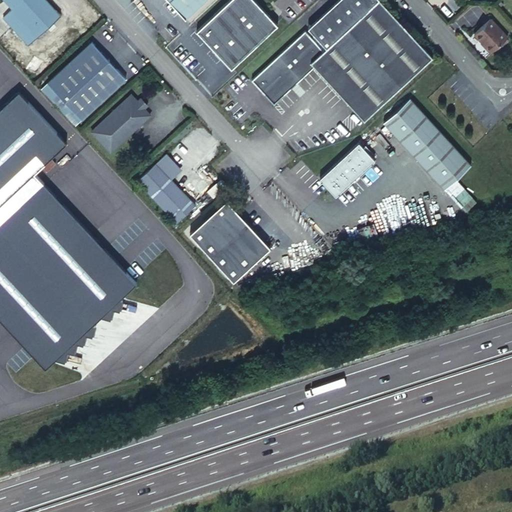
[(4,19),(27,44),(60,14),(47,0),(4,0),(12,8),(2,16),(4,19)]
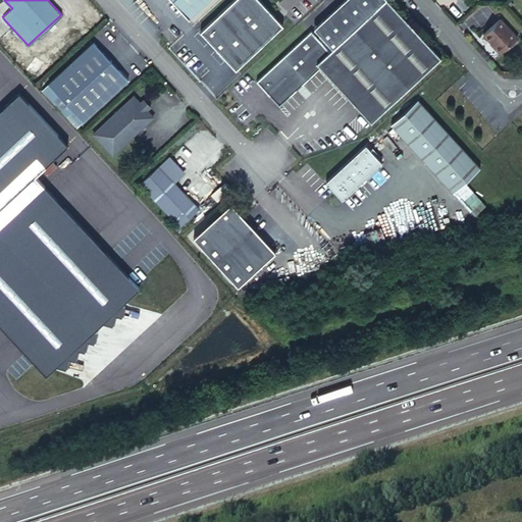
[(170,0),(189,19),(210,0),(170,0)]
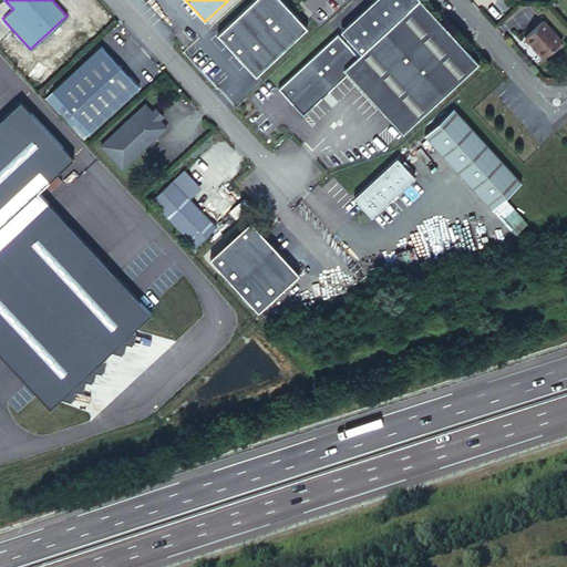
[(291,11),(280,0),(254,0),(217,34),(220,38),(236,55),(256,76),(307,29),(291,11)]
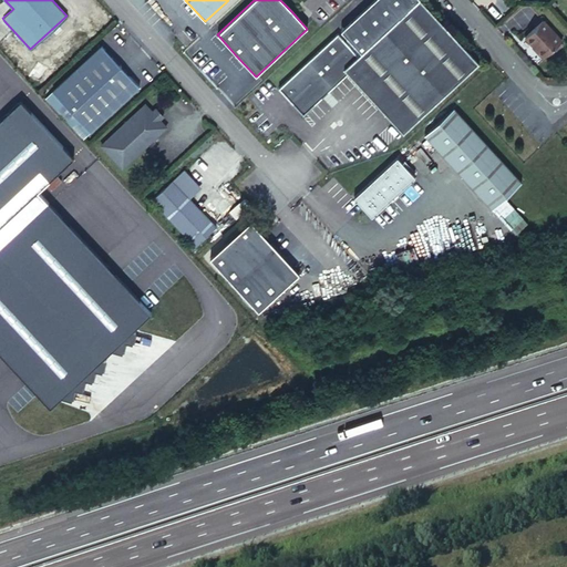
[(357,57),(337,34),(323,47),(348,73),(403,132),(477,63),(419,0),(416,0),(370,43),(360,53),(357,57)]
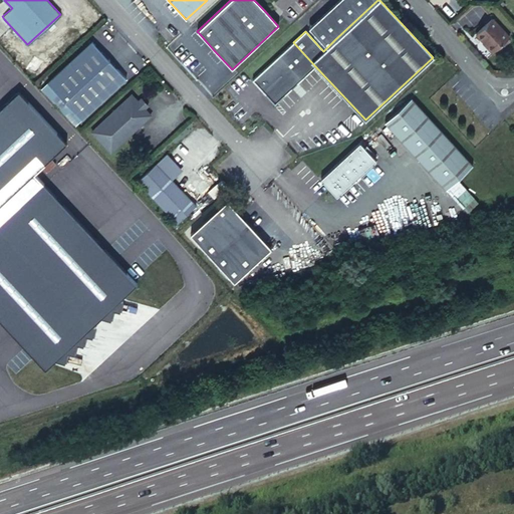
[(310,31),(326,48),(335,39),(377,0),(338,0),(308,28),(310,31)]
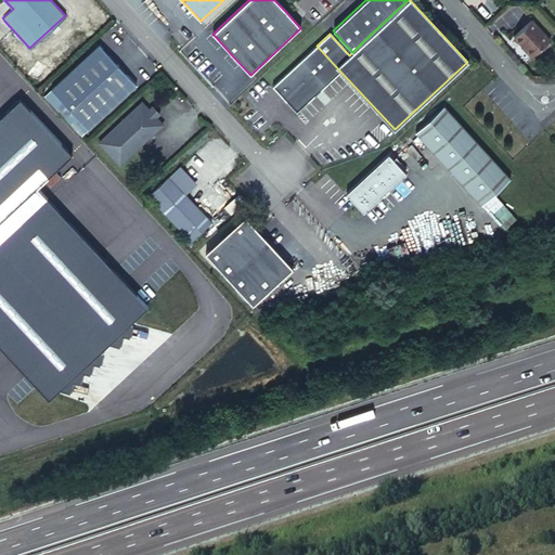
[(552,40),(532,21),(515,37),(523,46),(526,50),(525,50),(532,59),(552,40)]
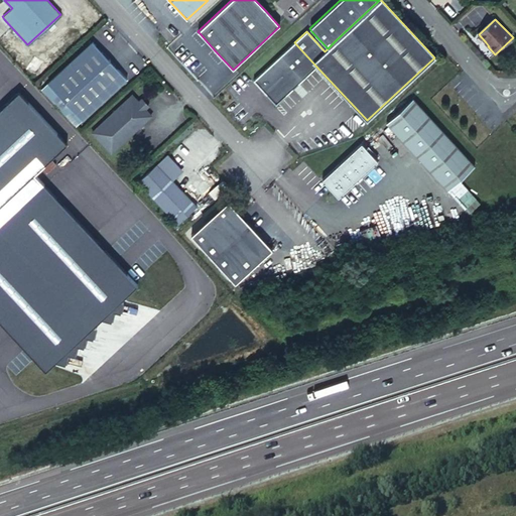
[(201,34),(198,37),(213,53),(215,50),(201,34)]
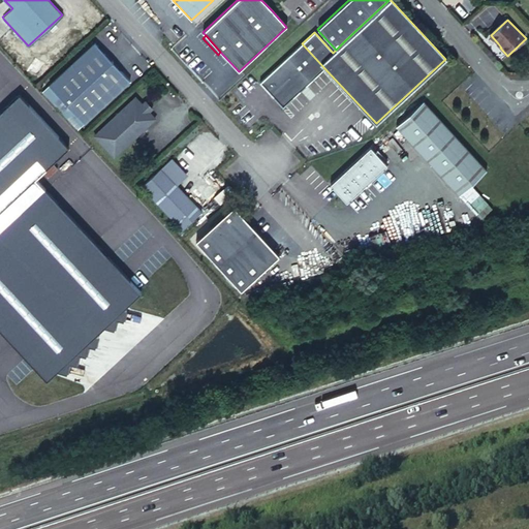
[(95,42),(49,85),(83,123),(129,82),(95,42)]
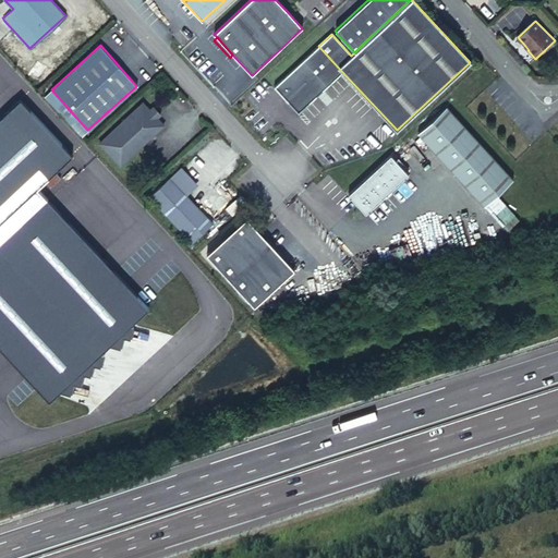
[(342,72),(318,46),(273,88),(298,114),(341,73),(396,131),(397,130),(342,72)]
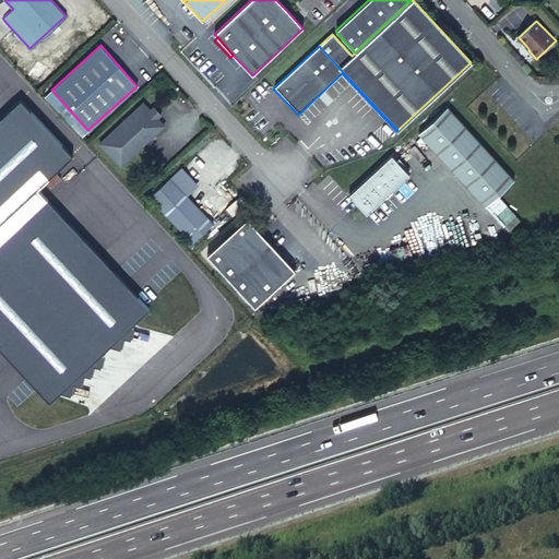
[(51,90),(44,96),(81,137),(87,130),(51,90)]
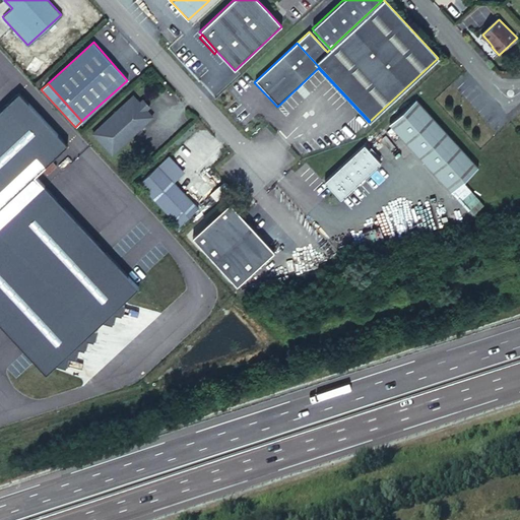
[(18,90),(0,108),(0,205),(34,174),(67,142),(18,90)]
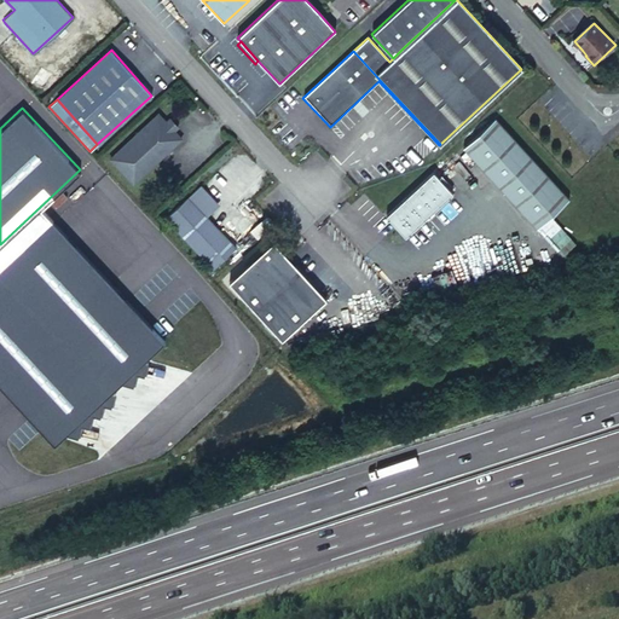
[(157,115),(109,158),(132,184),(180,139),(173,132),(177,128),(168,120),(165,123),(157,115)]
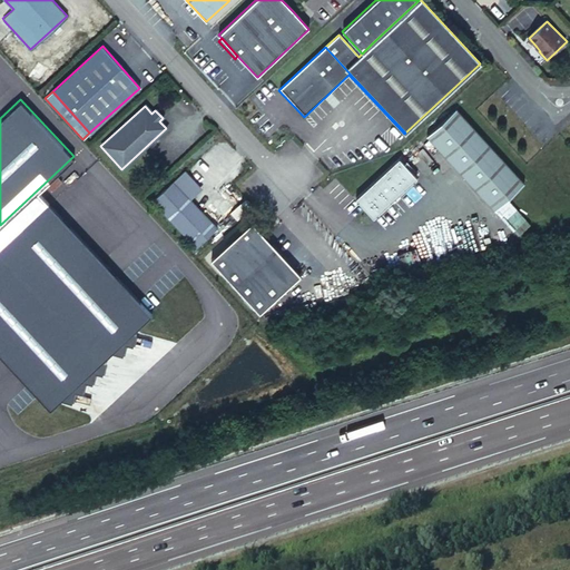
[(455,109),(425,137),(494,210),(523,184),(455,109)]
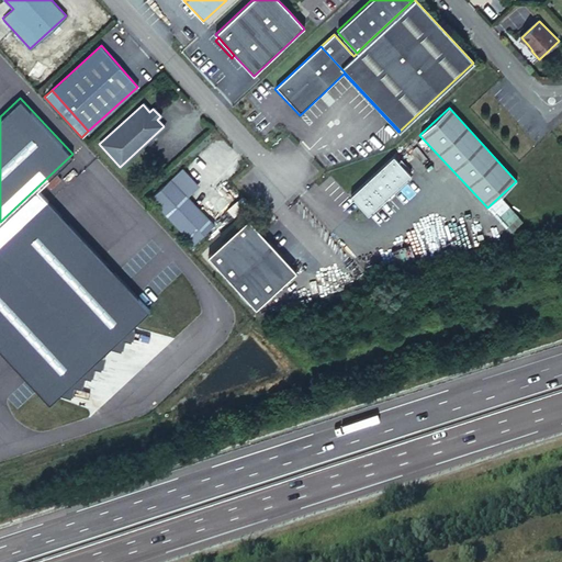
[(391,158),(348,198),(366,216),(383,199),(389,193),(390,194),(407,177),(391,158)]
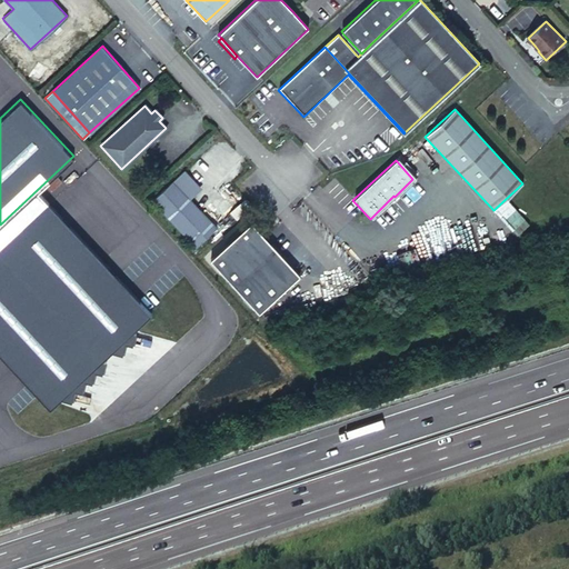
[(197,195),(197,188),(182,171),(150,201),(193,250),(215,231),(188,202),(197,195)]
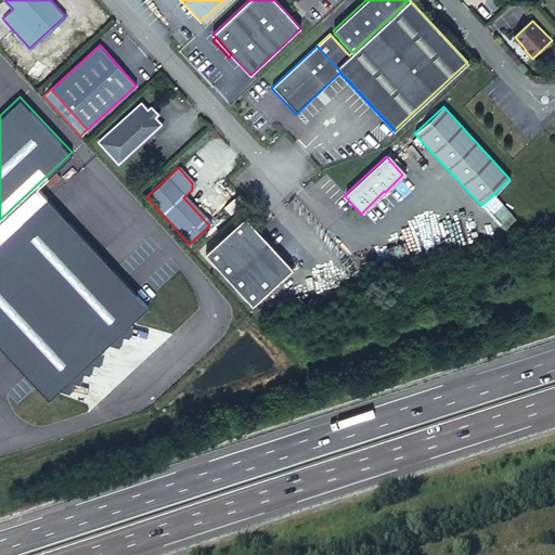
[(150,306),(36,185),(0,219),(0,344),(50,397),(57,388),(100,350),(108,343),(129,323),(150,306)]
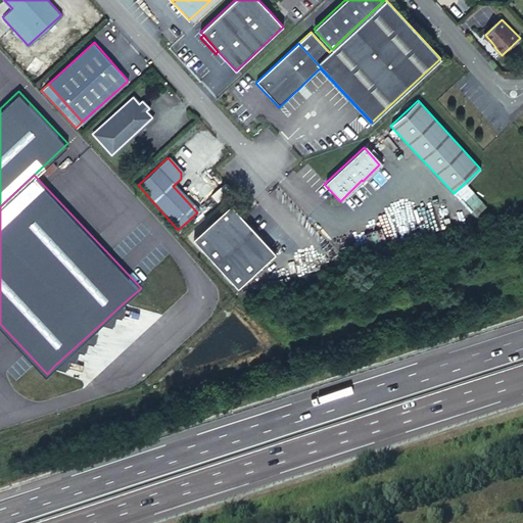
[(222,185),(208,197),(215,204),(228,192),(222,185)]
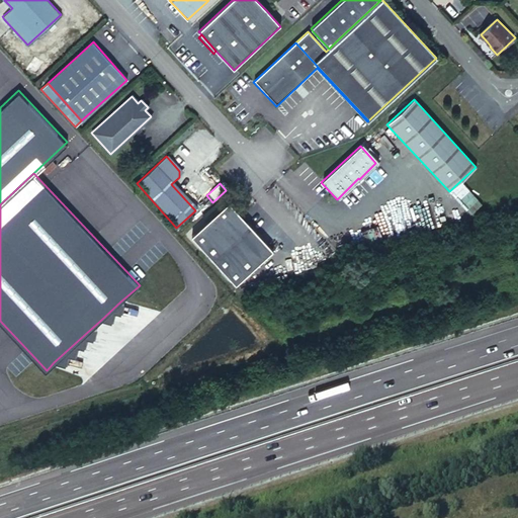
[(228,203),(189,238),(234,286),(271,252),(228,203)]
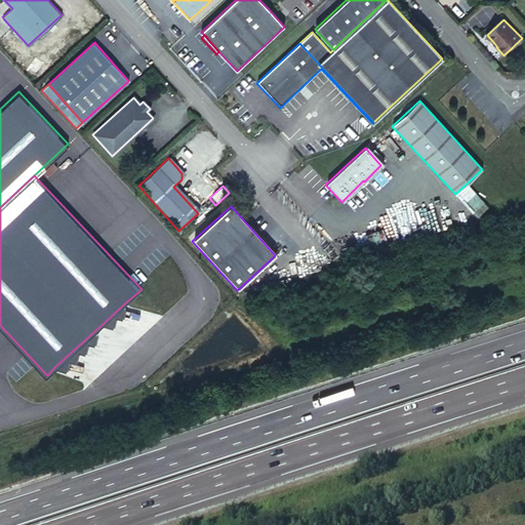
[(126,307),(122,306),(103,324),(113,326),(116,316),(123,317),(126,307)]
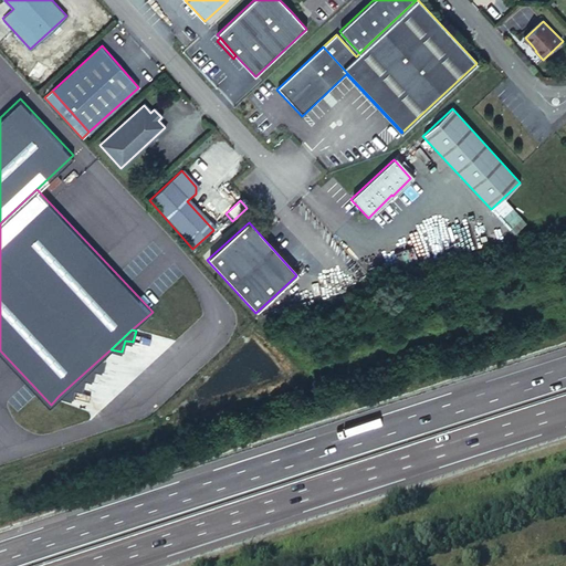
[(105,358),(102,357),(59,396),(72,399),(75,387),(82,389),(85,378),(92,380),(95,369),(102,370),(105,358)]
